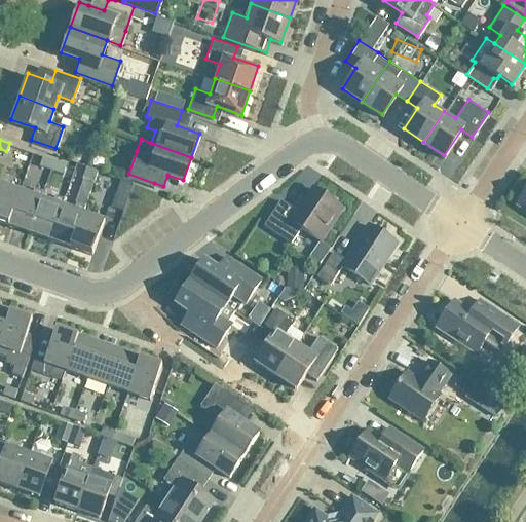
[(50,166),(53,158),(41,154),(39,162),(50,166)]
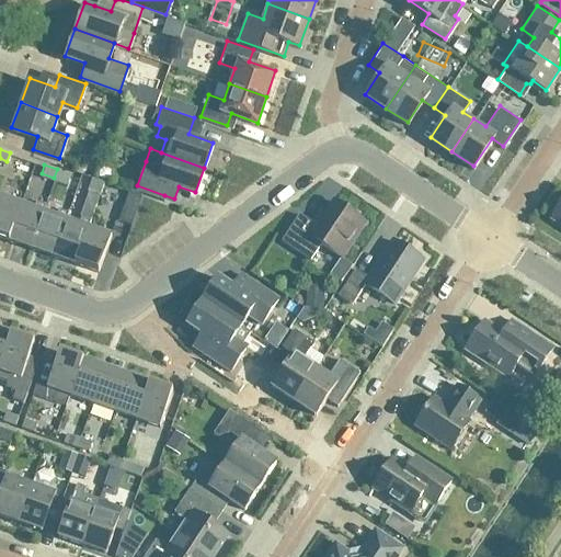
[(57,169),(54,178),(67,182),(69,173),(57,169)]
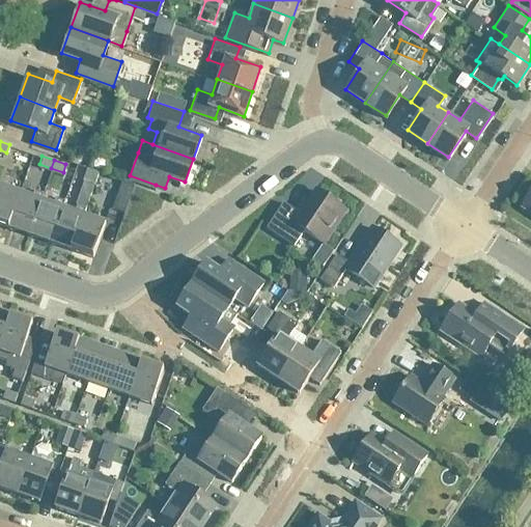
[(93,182),(99,169),(86,165),(82,177),(93,182)]
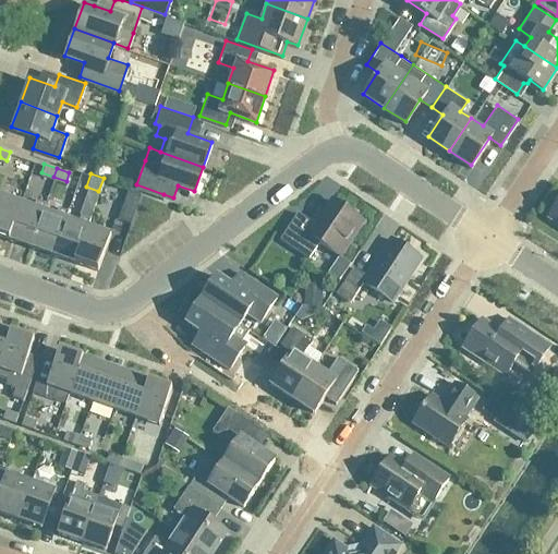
[(118,216),(130,220),(141,192),(128,187),(118,216)]
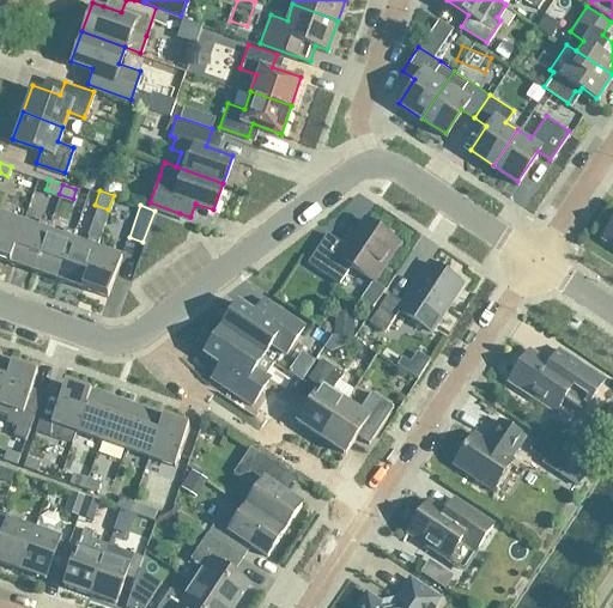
[(0,255),(8,259),(23,219),(0,211),(0,255)]
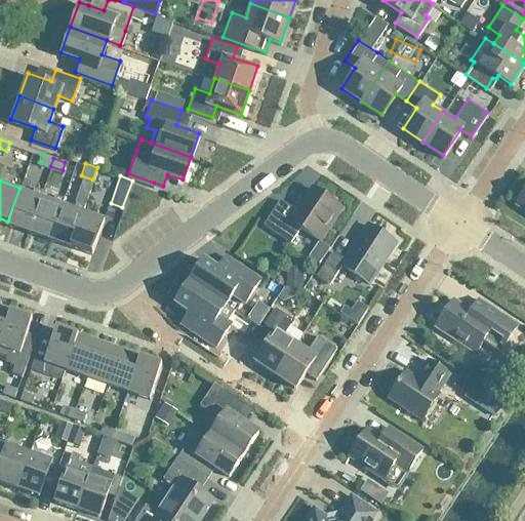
[(19,188),(7,222),(29,229),(40,195),(43,188),(34,185),(31,192),(19,188)]
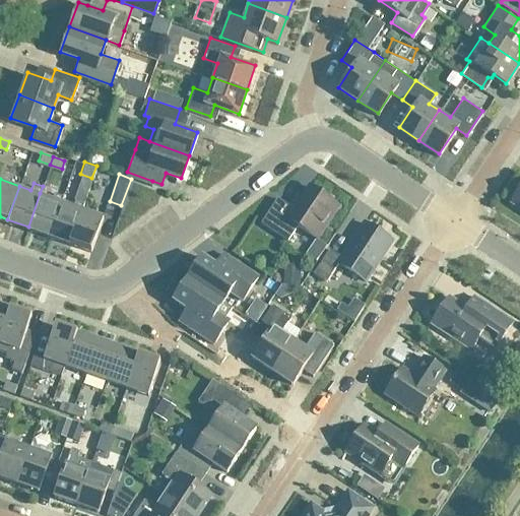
[(277,195),(260,220),(282,235),(287,239),(298,223),(316,236),(338,203),(309,184),(297,202),(293,200),(289,204),(277,195)]
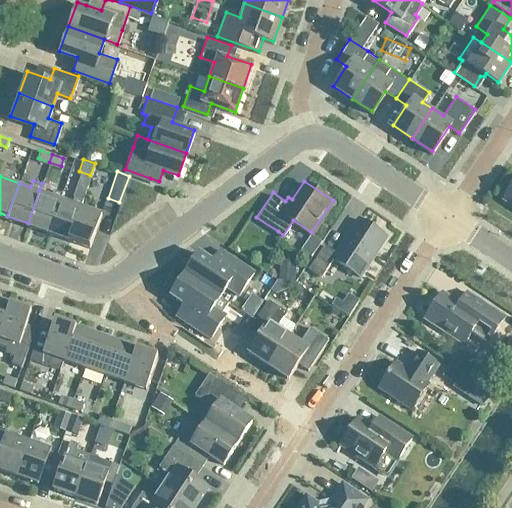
[(511,183),(503,197),(511,203),(511,183)]
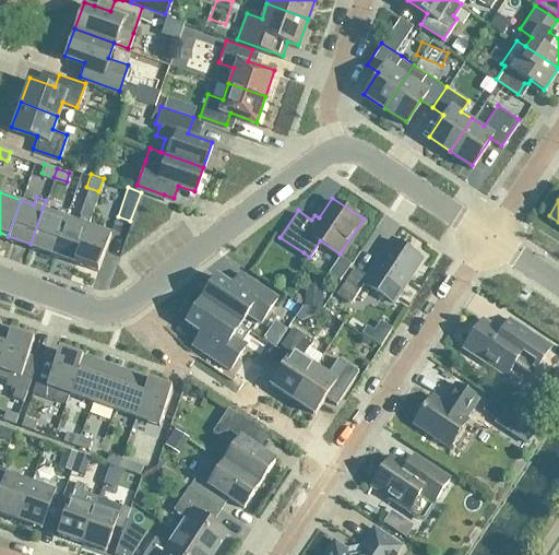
[(43,208),(31,244),(52,252),(66,216),(68,208),(58,204),(55,212),(43,208)]
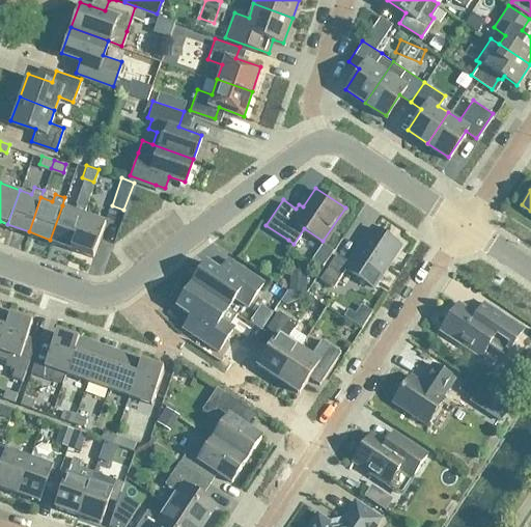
[(62,205),(50,240),(71,247),(83,213),(86,204),(77,201),(74,210),(62,205)]
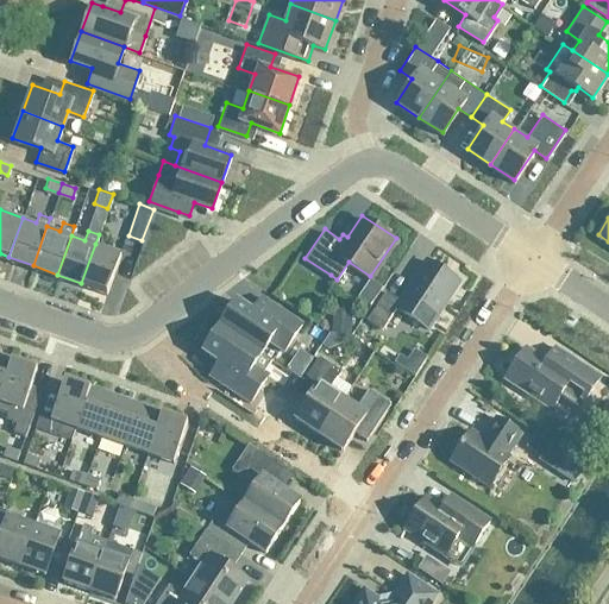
[(120,252),(95,244),(81,283),(106,291),(120,252)]
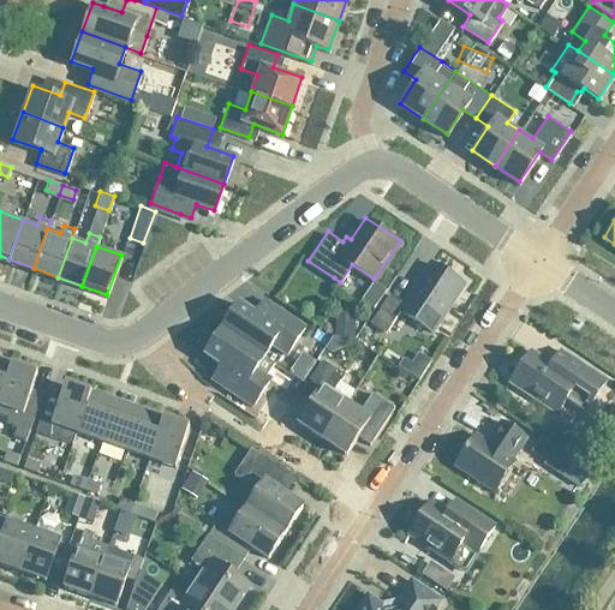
[(370,321),(384,330),(400,308),(431,329),(463,281),(430,259),(404,300),(389,292),(370,321)]
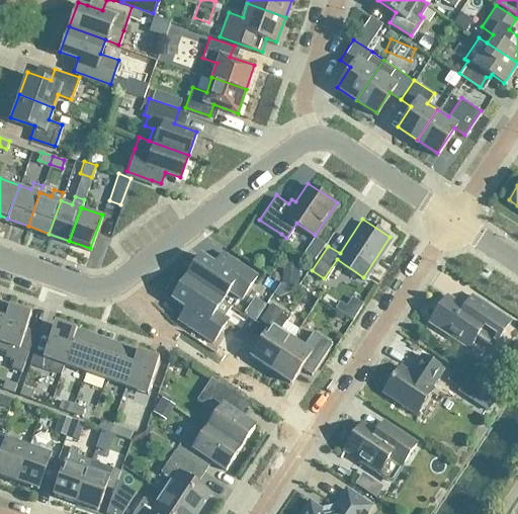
[(200,253),(186,274),(223,298),(229,288),(241,296),(256,273),(223,250),(214,262),(200,253)]
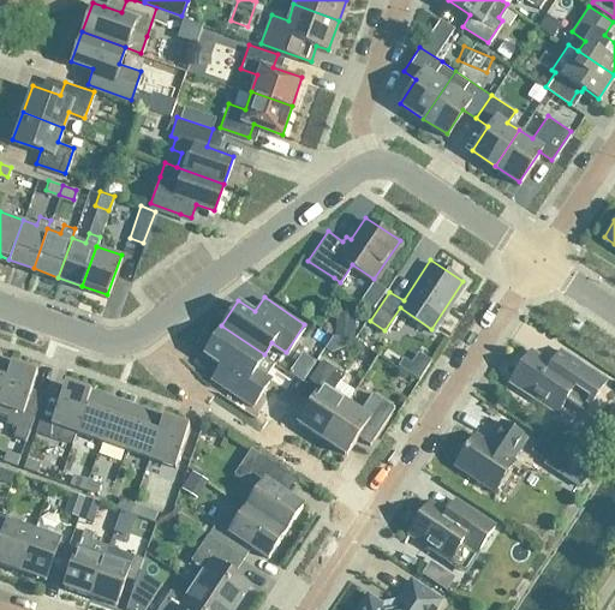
[(221,326),(204,352),(221,363),(212,377),(220,382),(252,404),(270,376),(266,372),(274,360),(264,354),(221,326)]
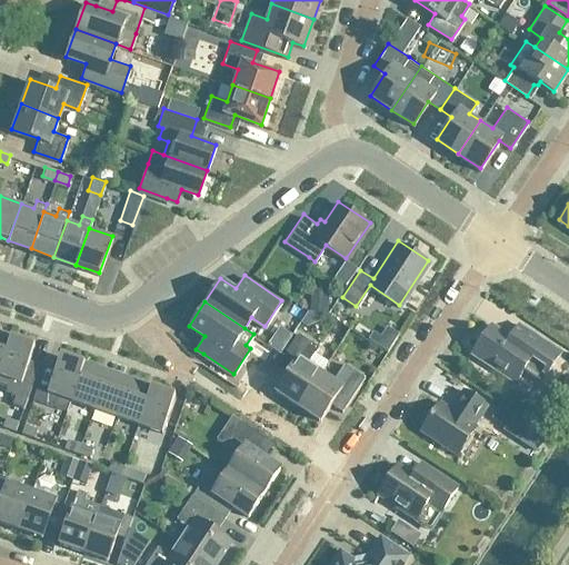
[(491,321),(471,352),(515,380),(522,368),(540,379),(560,349),(518,321),(510,334),(491,321)]
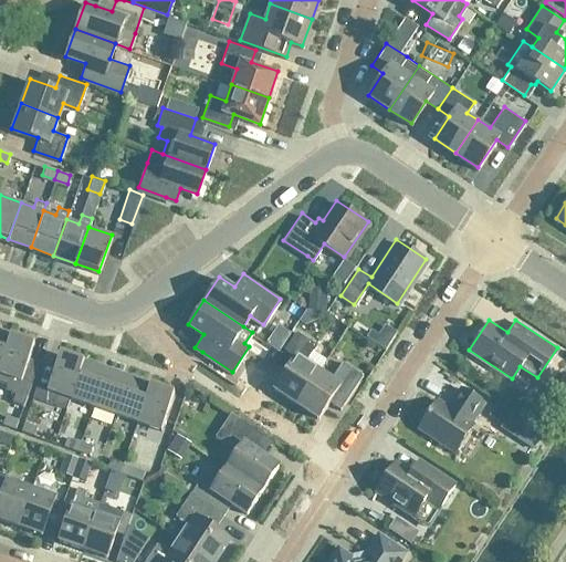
[(0,330),(0,363),(11,333),(0,330)]
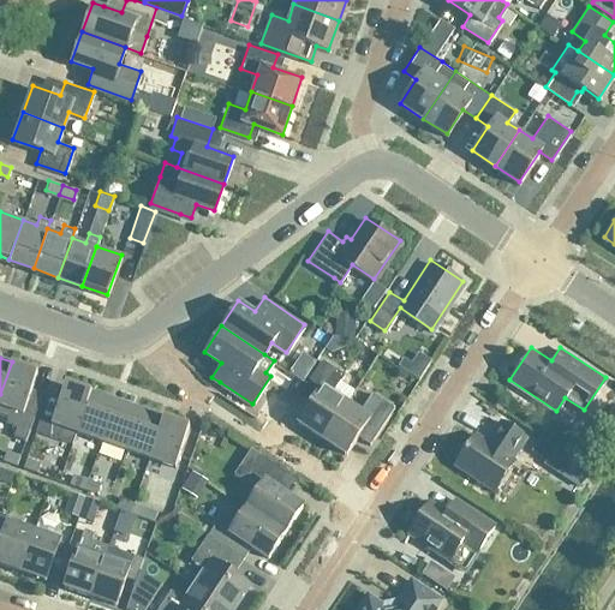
[(354,387),(340,378),(344,372),(322,358),(302,387),(315,394),(297,419),(321,436),(345,400),(354,387)]
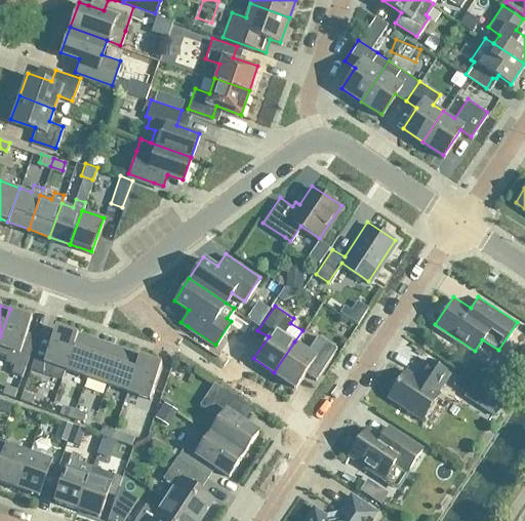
[(0,336),(0,352),(6,354),(5,359),(14,362),(12,365),(11,370),(22,374),(29,354),(19,351),(32,317),(10,309),(0,336)]
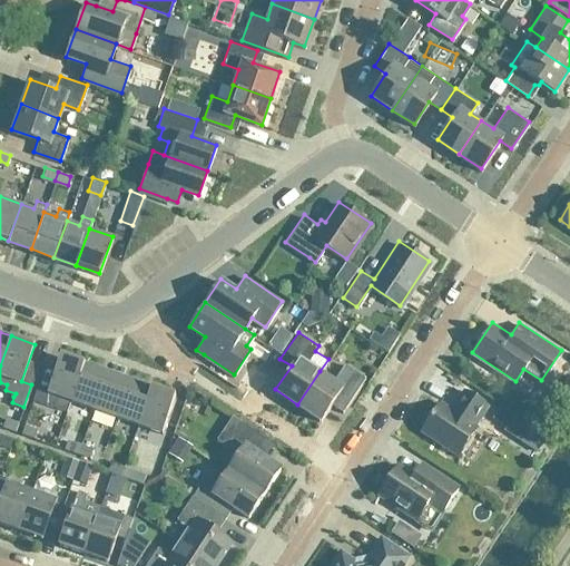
[(60,353),(48,389),(37,386),(33,398),(67,409),(70,399),(84,362),(60,353)]
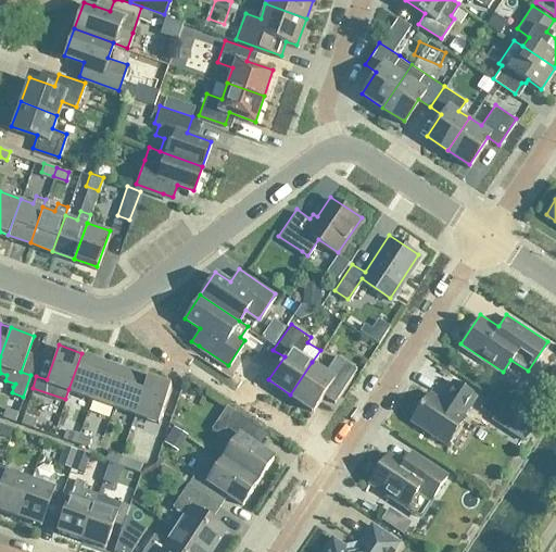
[(81,353),(68,389),(91,397),(104,361),(81,353)]
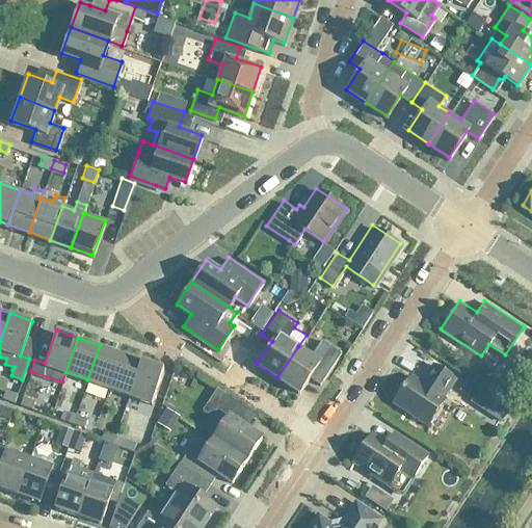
[(299,346),(277,377),(298,391),(309,375),(315,367),(325,374),(341,351),(321,338),(311,353),(299,346)]
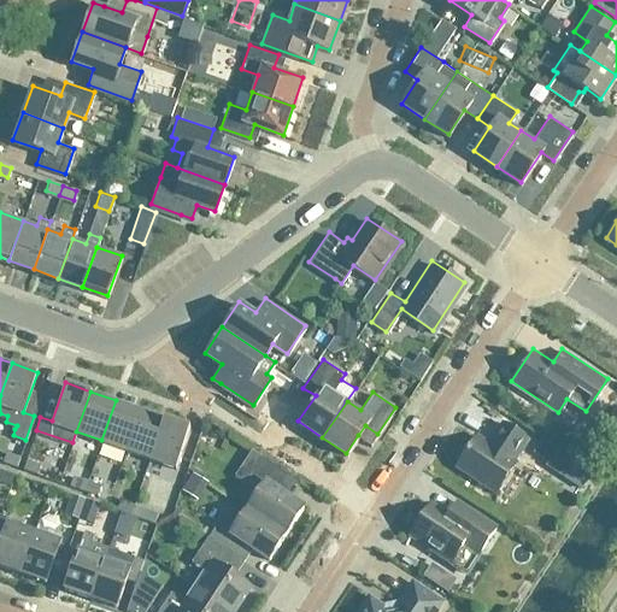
[(139,409),(116,400),(101,440),(124,448),(139,409)]
